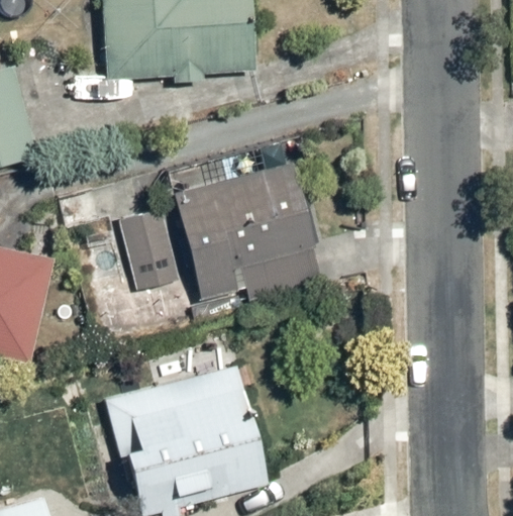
[(102,0),(104,80),(258,76),(255,0),(102,0)]
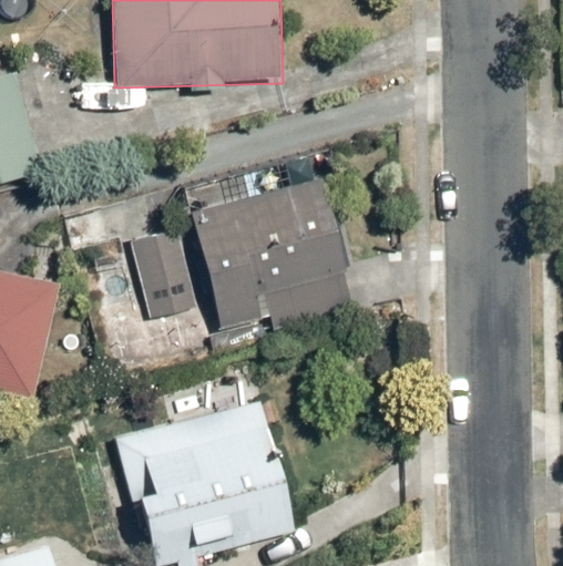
[(22,70),(0,74),(0,184),(48,173),(22,70)]
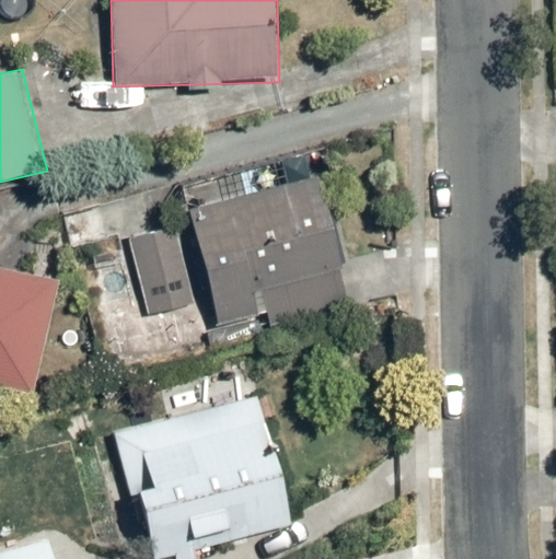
[(324,179),(187,206),(190,221),(128,234),(143,309),(204,297),(210,330),(349,301),(324,179)]
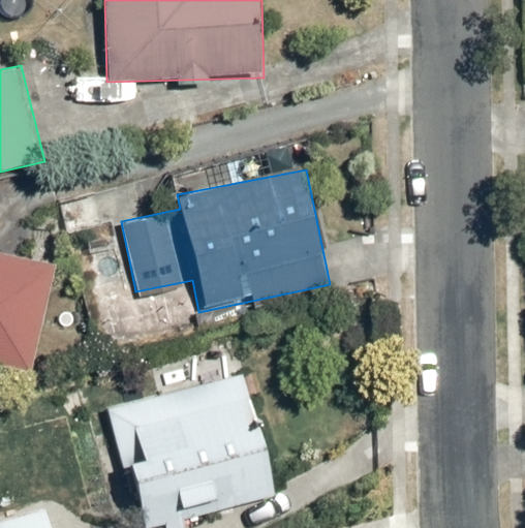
[(57,262),(0,249),(0,363),(33,370),(57,262)]
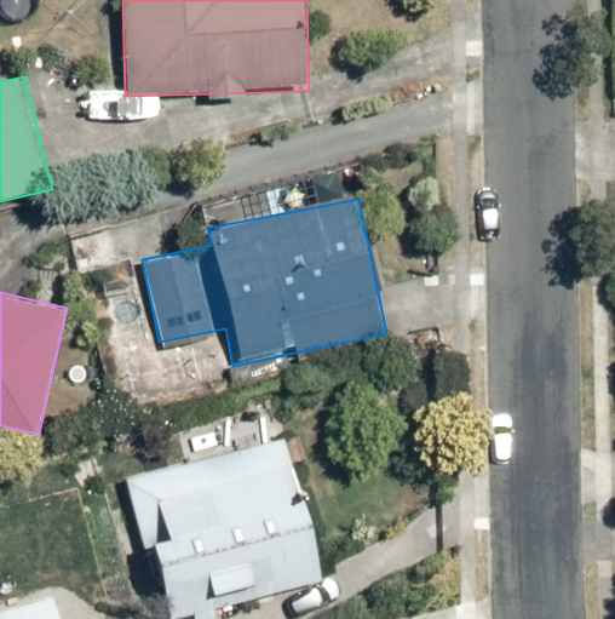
[(116,463),(137,554),(151,551),(166,618),(189,618),(325,589),(288,424),(116,463)]
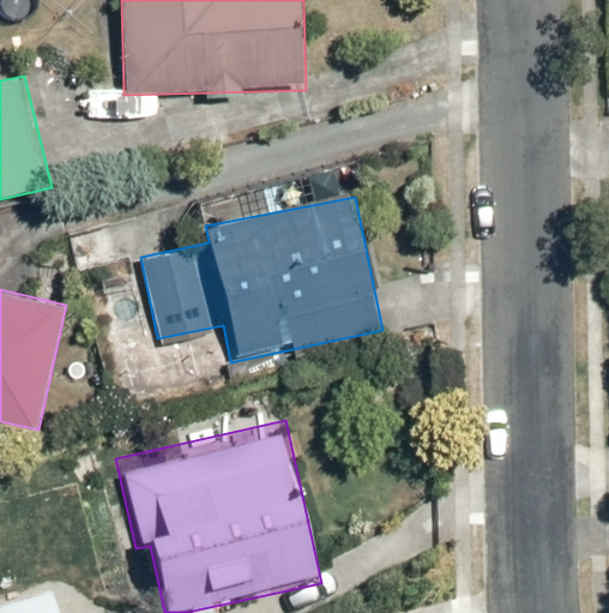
[(60,612),(54,589),(0,604),(0,612),(60,612)]
